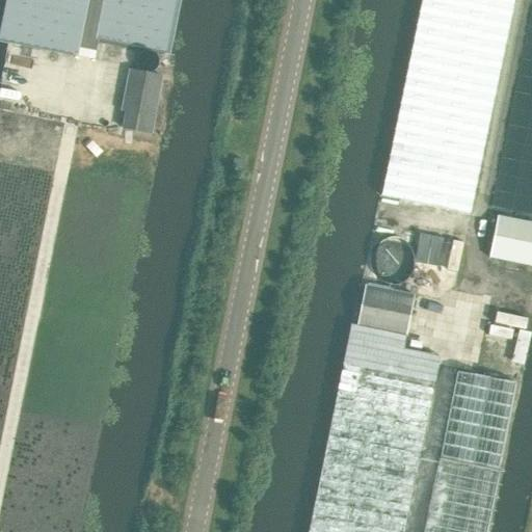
[(422,0),(381,196),(470,214),(513,0),(422,0)]
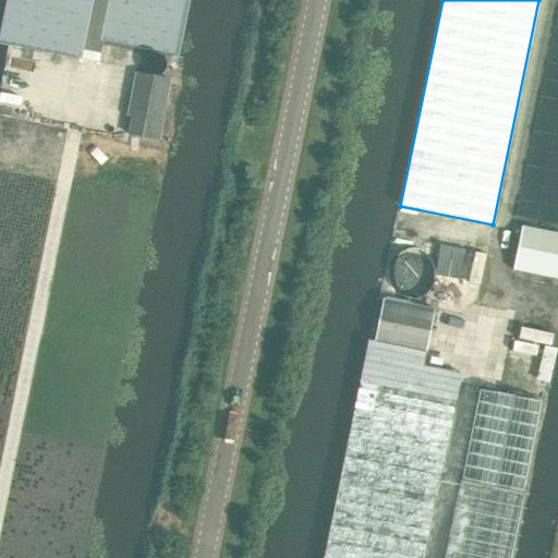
[(134,73),(126,117),(131,118),(128,135),(157,141),(160,123),(169,80),(134,73)]
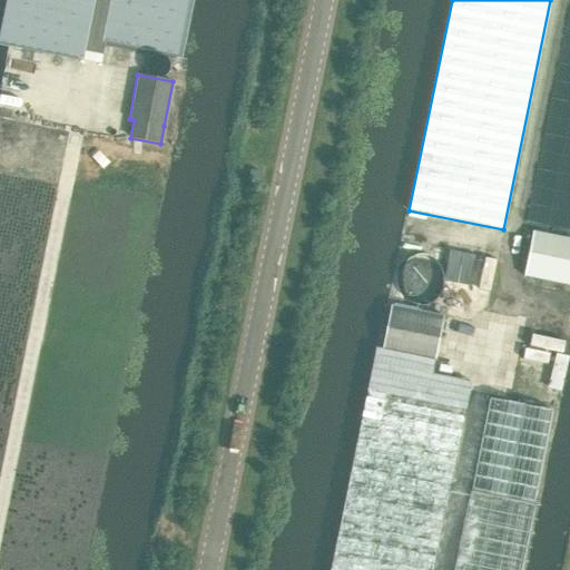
[(523,275),(569,284),(569,239),(532,232),(523,275)]
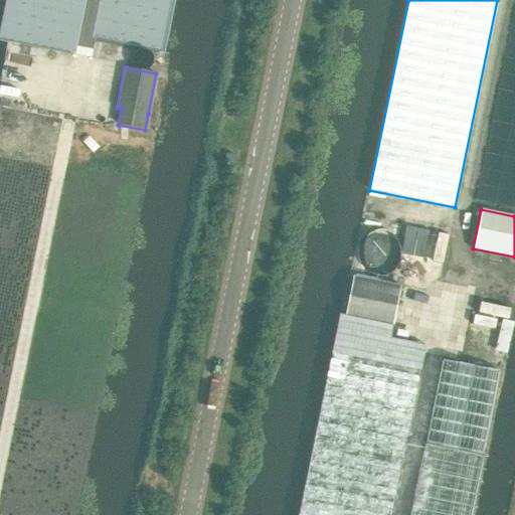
[(406,226),(400,253),(424,259),(430,231),(406,226)]
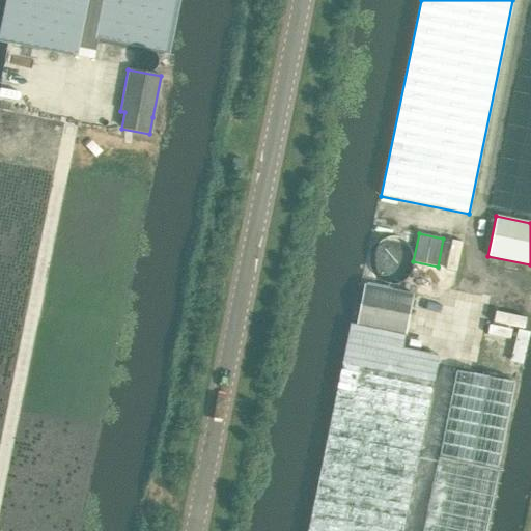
[(451,242),(445,270),(456,272),(462,244),(451,242)]
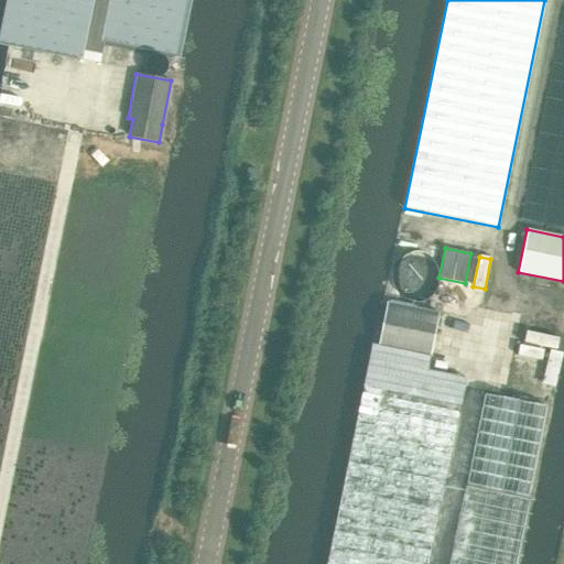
[(372,344),(364,387),(461,408),(467,378),(426,369),(438,313),(386,302),(378,345),(372,344)]
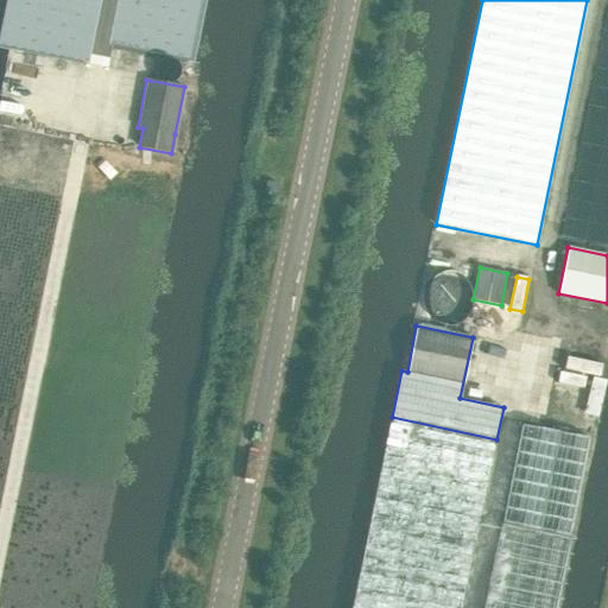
[(461,607),(496,439),(392,417),(350,607),(461,607)]
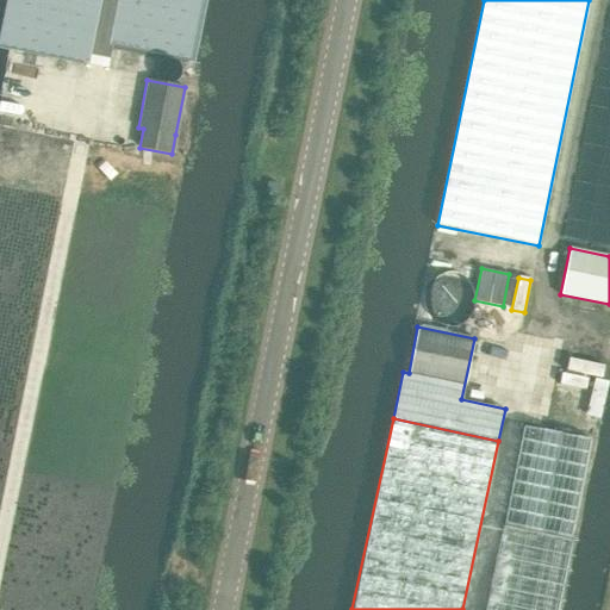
[(592,440),(526,428),(505,528),(573,542),(592,440)]
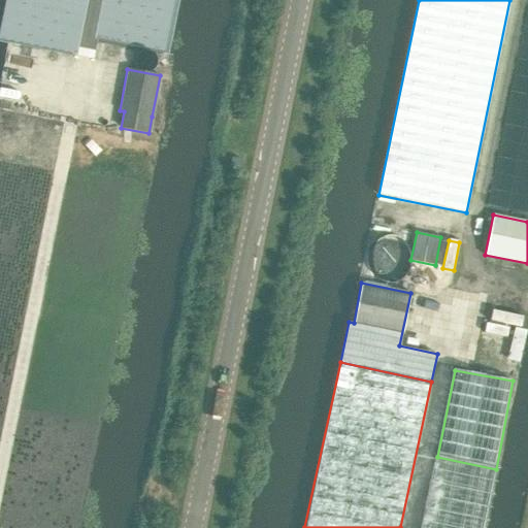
[(483,527),(496,469),(437,457),(422,527),(483,527)]
